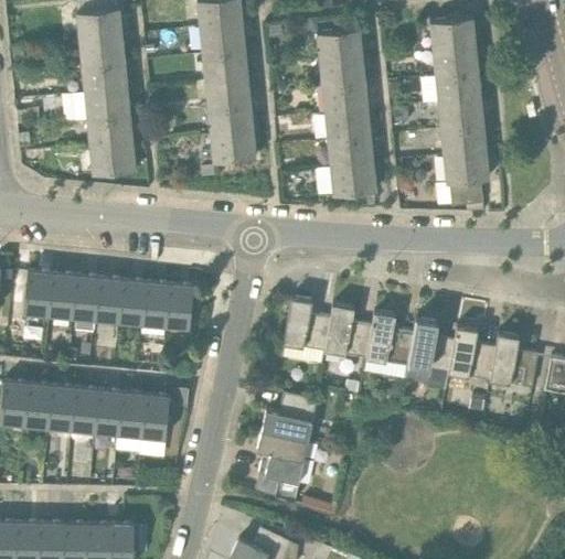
[(201,31),(243,27),(240,0),(231,0),(199,3),(201,31)]
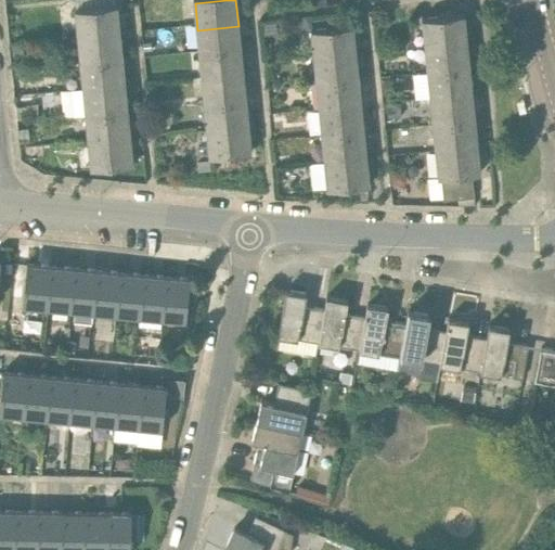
[(324,0),(315,1),(317,12),(326,11),(325,0),(324,0)]
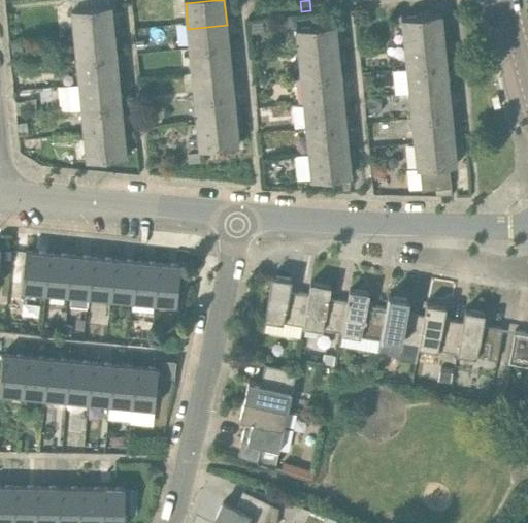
[(72,14),(75,40),(114,36),(112,10),(72,14)]
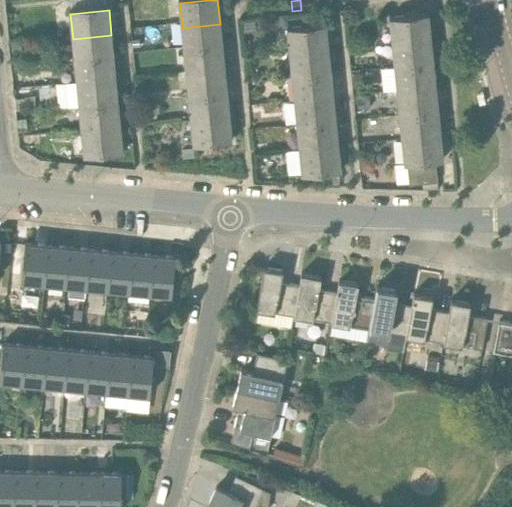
[(390,22),(393,47),(431,44),(429,18),(390,22)]
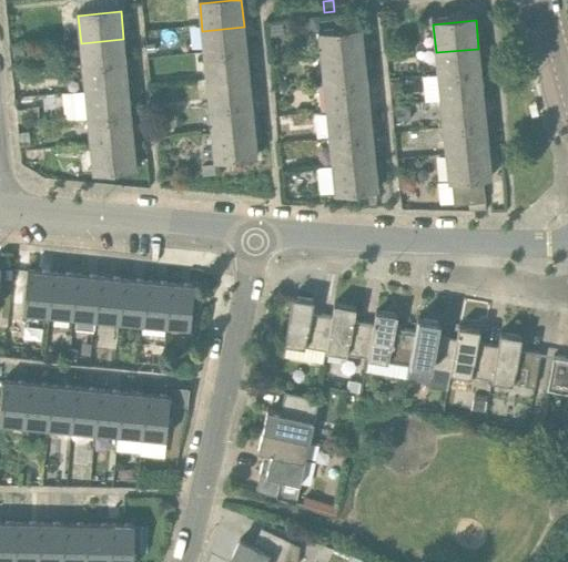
[(317,22),(307,23),(310,37),(320,36),(317,22)]
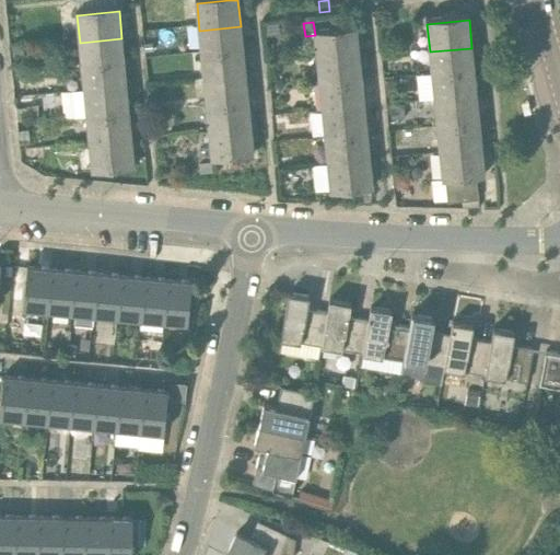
[(202,57),(244,54),(241,26),(199,31),(202,57)]
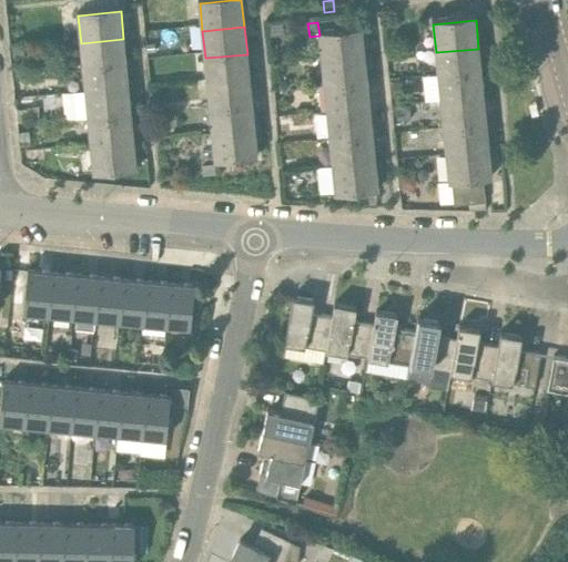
[(272,29),(273,41),(284,40),(283,28),(272,29)]
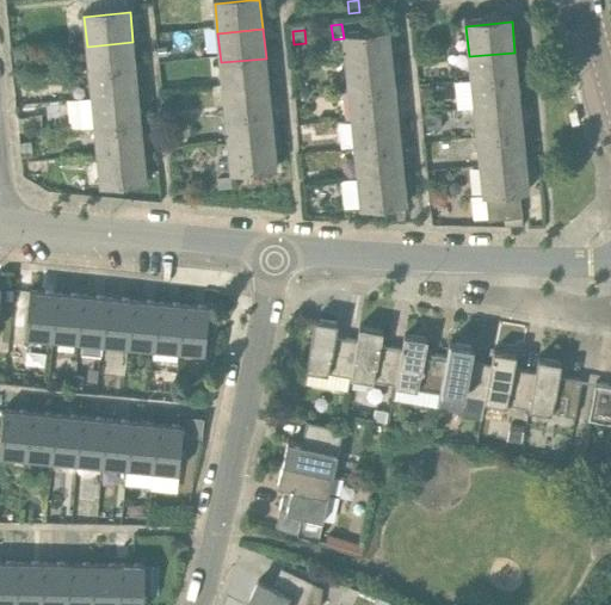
[(345,39),(347,69),(393,66),(390,35),(345,39)]
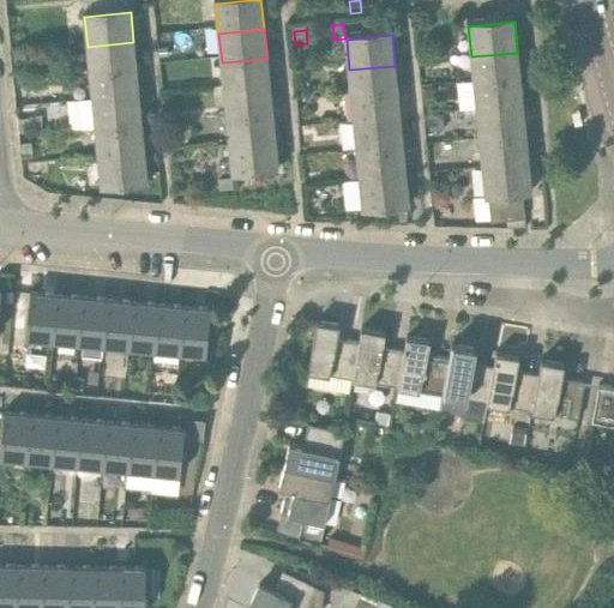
[(133,42),(88,47),(90,76),(136,71),(133,42)]
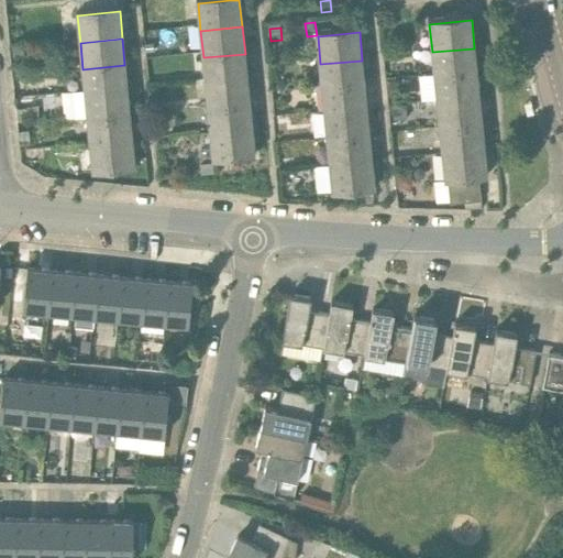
[(23,48),(11,50),(13,65),(25,64),(23,48)]
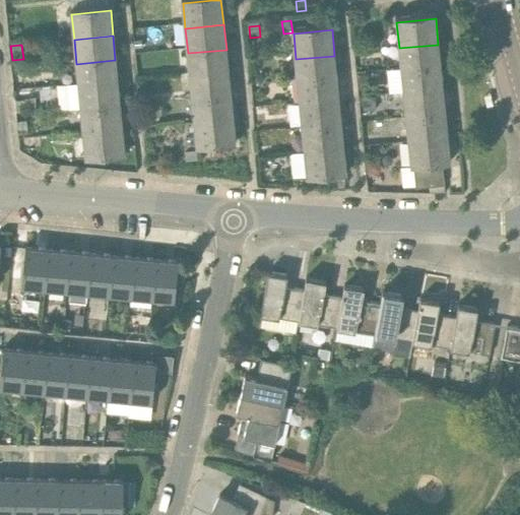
[(438,45),(399,48),(401,72),(440,69),(438,45)]
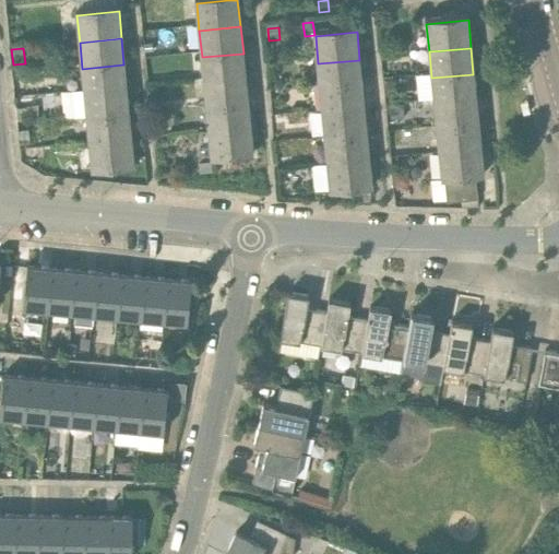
[(204,83),(246,80),(244,54),(202,57),(204,83)]
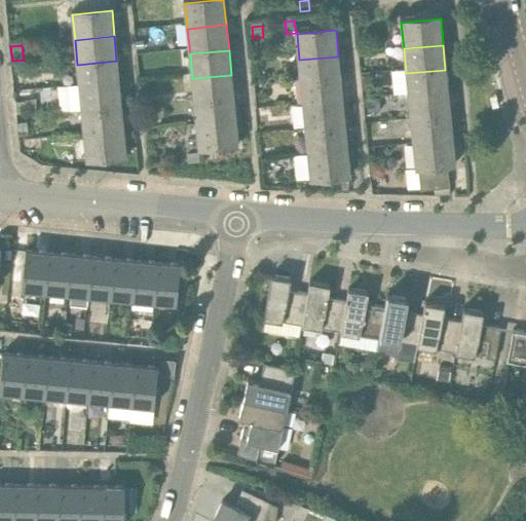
[(338,57),(299,60),(302,84),(340,81),(338,57)]
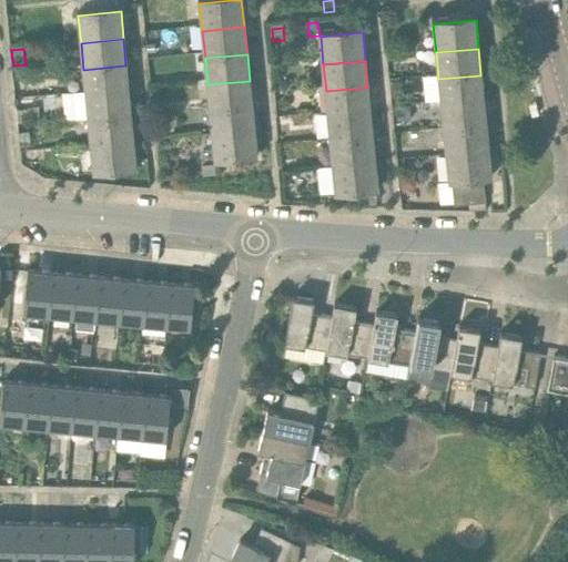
[(125,65),(83,70),(87,96),(129,93),(125,65)]
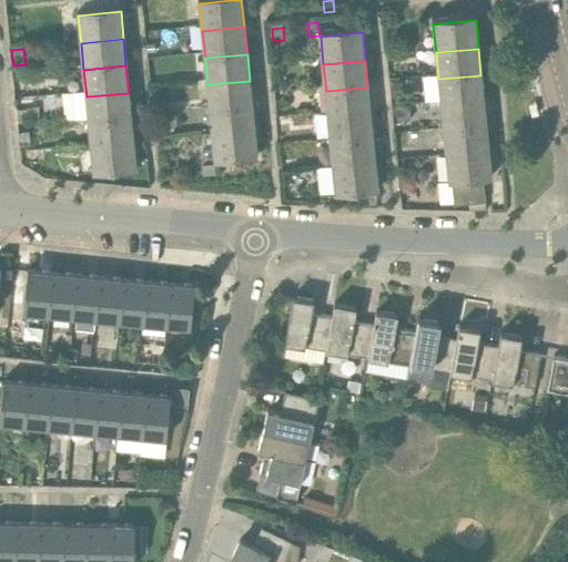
[(480,75),(438,79),(440,106),(484,102),(480,75)]
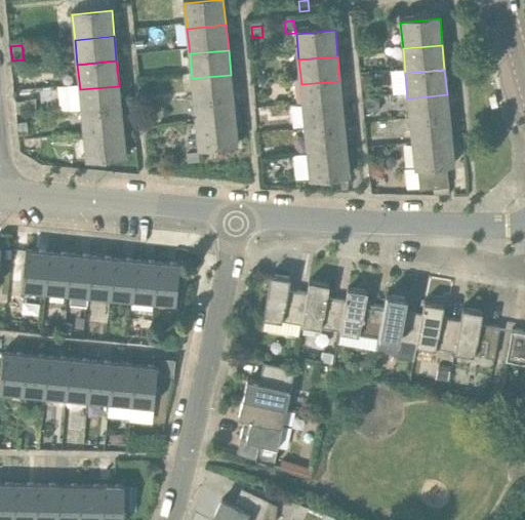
[(194,103),(233,100),(231,75),(192,78),(194,103)]
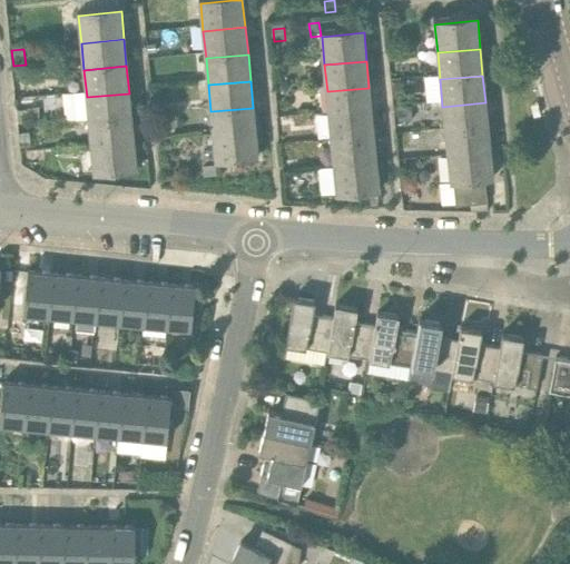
[(369,88),(327,91),(330,118),(372,114),(369,88)]
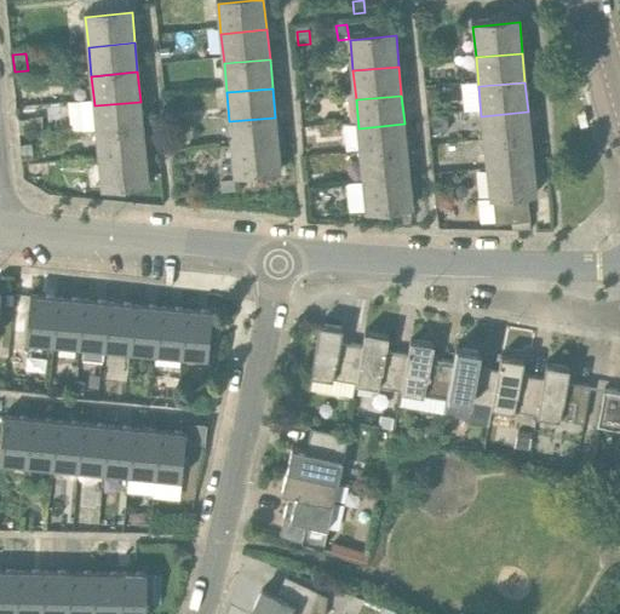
[(440,96),(429,97),(430,114),(441,113),(440,96)]
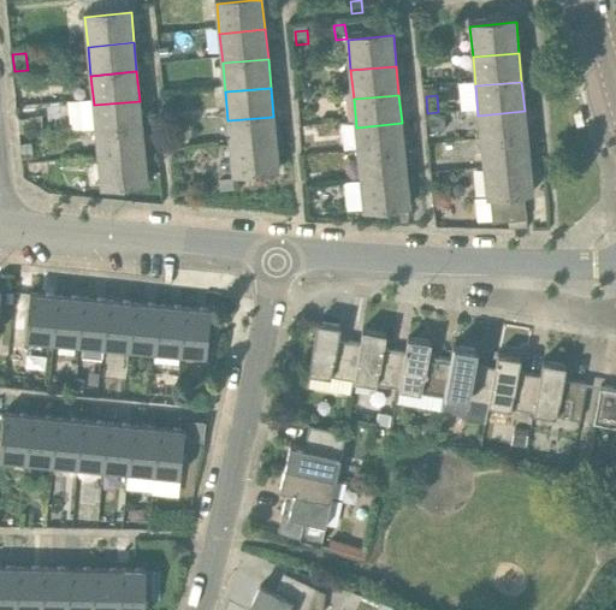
[(140,101),(94,105),(96,135),(142,130),(140,101)]
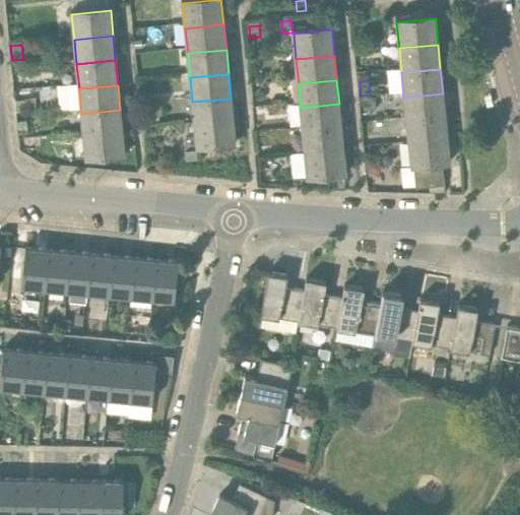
[(443,93),(403,98),(406,122),(445,118),(443,93)]
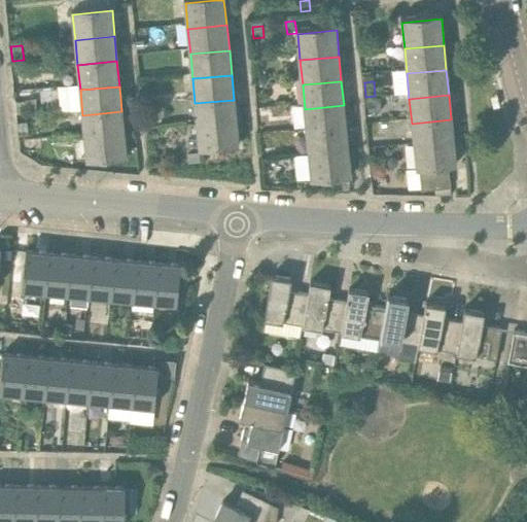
[(198,128),(237,125),(234,100),(195,103),(198,128)]
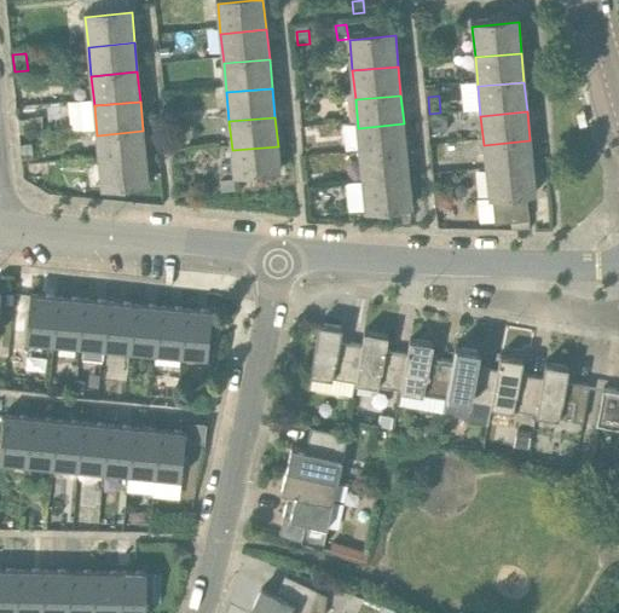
[(429,121),(431,136),(447,134),(446,120),(429,121)]
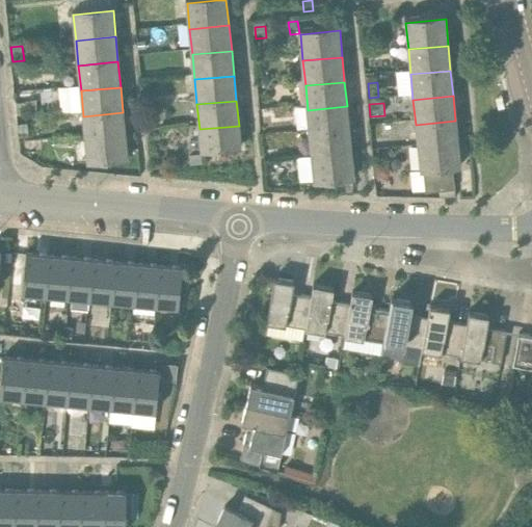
[(16,107),(17,121),(27,120),(26,106),(16,107)]
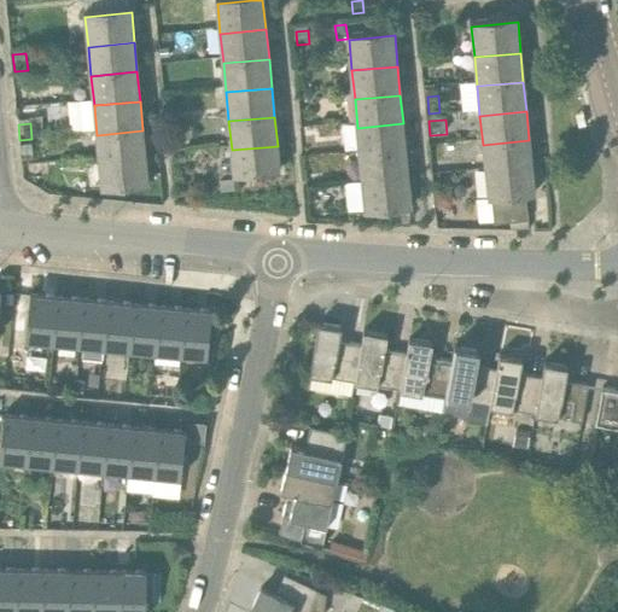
[(403,123),(357,128),(360,157),(406,152),(403,123)]
